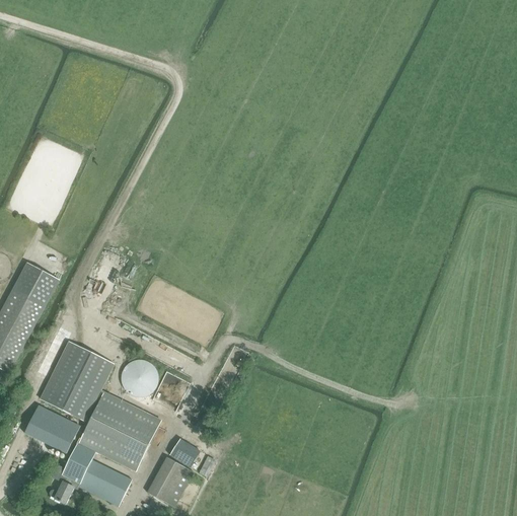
[(0,381),(1,382),(58,278),(25,261),(0,307),(0,367),(2,368),(0,371),(0,381)]
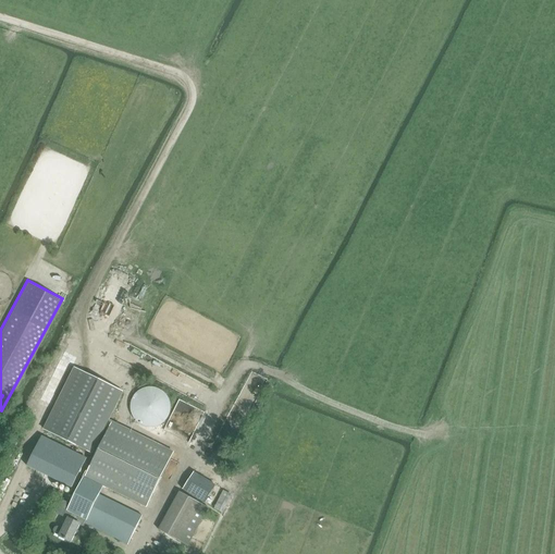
[(44,428),(89,451),(105,417),(120,388),(74,366),(44,428)]
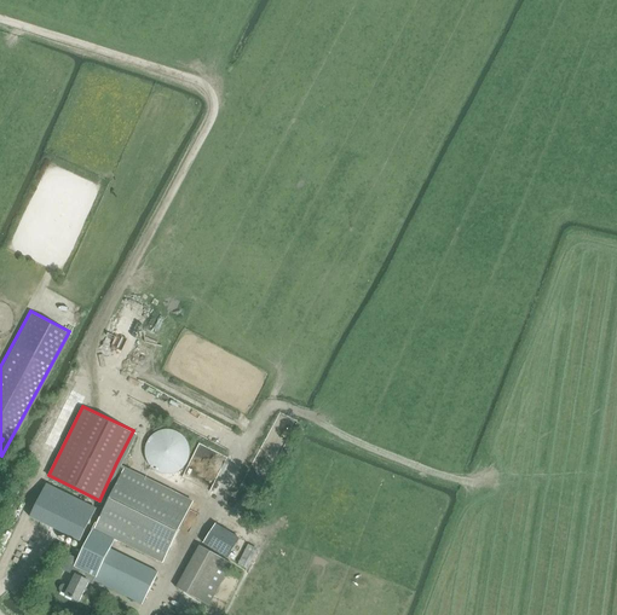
[(148,463),(153,468),(159,473),(165,474),(172,474),(179,471),(184,466),(188,460),(190,453),(189,447),(186,440),(183,435),(177,431),(169,429),(162,429),(156,431),(150,436),(146,442),(145,450),(145,456),(148,463)]
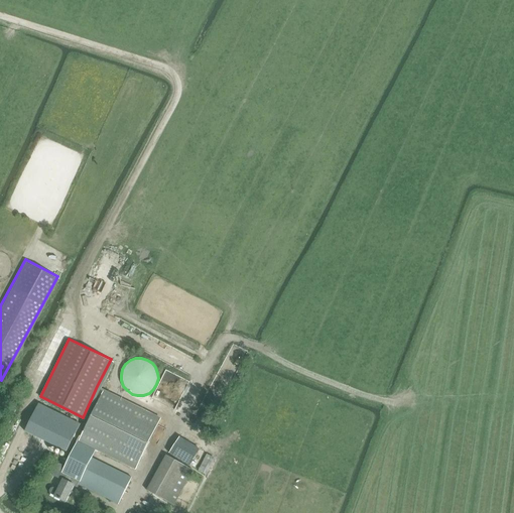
[(73,435),(134,466),(159,417),(97,386),(83,417),(73,435)]
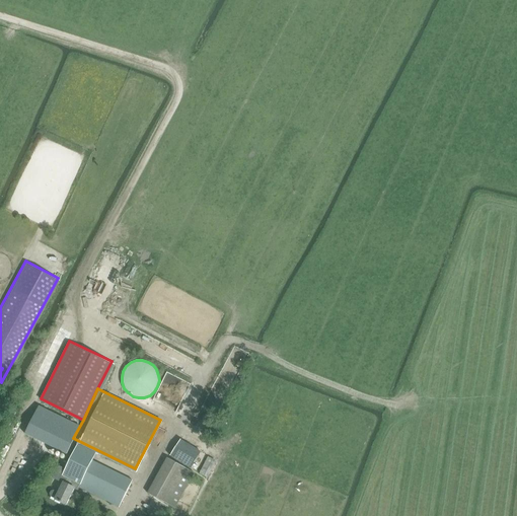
[(38,403),(23,431),(65,452),(79,424),(38,403)]
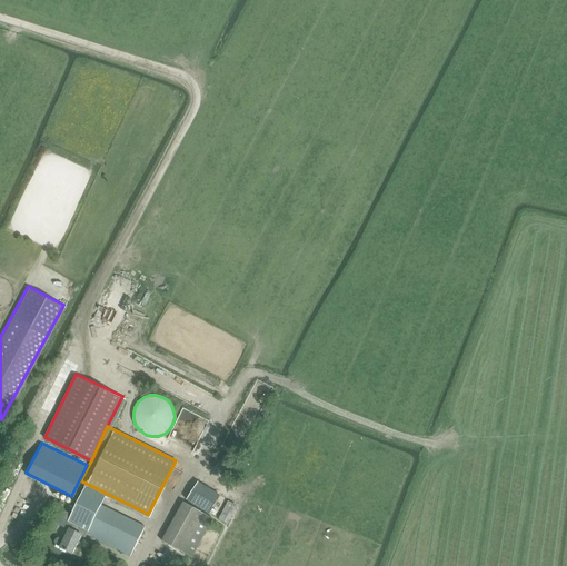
[(59,545),(71,550),(80,533),(83,535),(86,532),(129,553),(143,524),(100,502),(103,494),(85,484),(76,500),(70,510),(63,507),(57,510),(55,515),(57,522),(68,526),(63,536),(58,534),(55,535),(53,538),(55,542),(59,544),(59,545)]
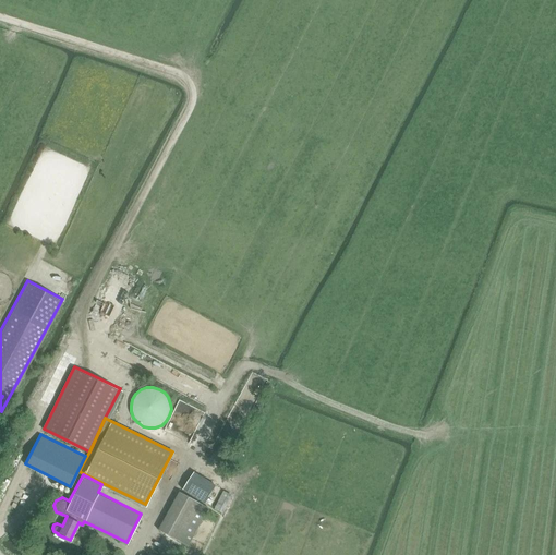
[(222,489),(213,507),(219,510),(228,492),(222,489)]
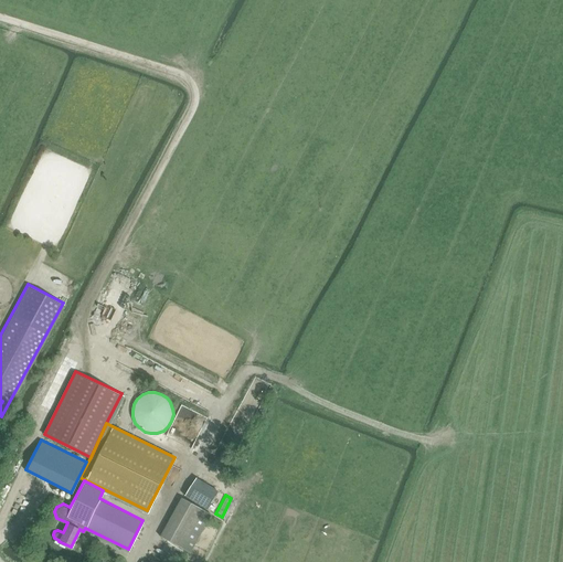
[(160,534),(189,550),(210,511),(181,496),(160,534)]
